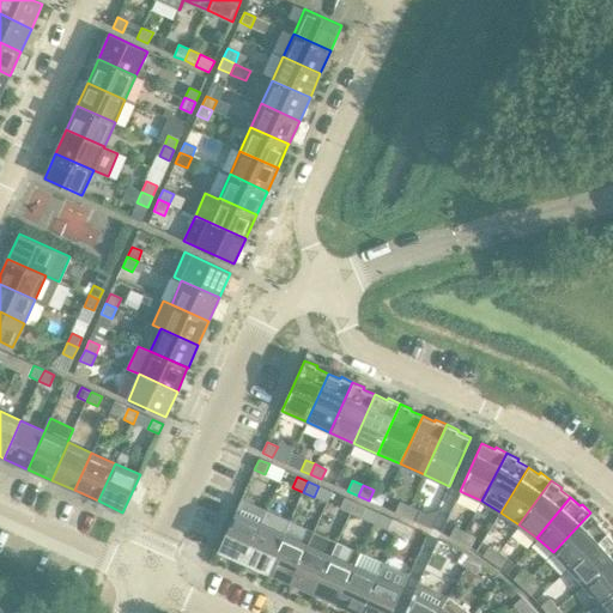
[(345,498),(340,508),(350,513),(354,503),(345,498)]
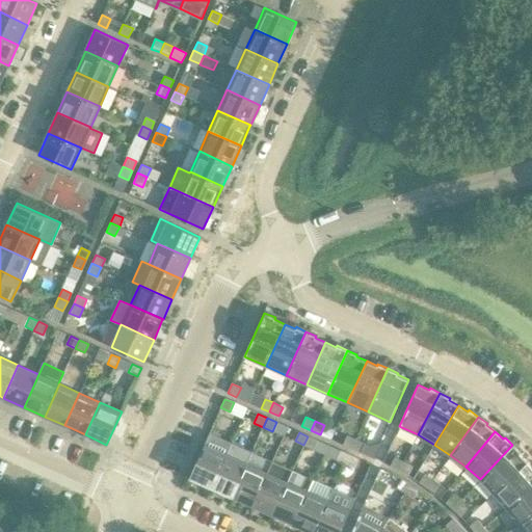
[(231,444),(209,433),(189,477),(211,487),(225,454),(231,444)]
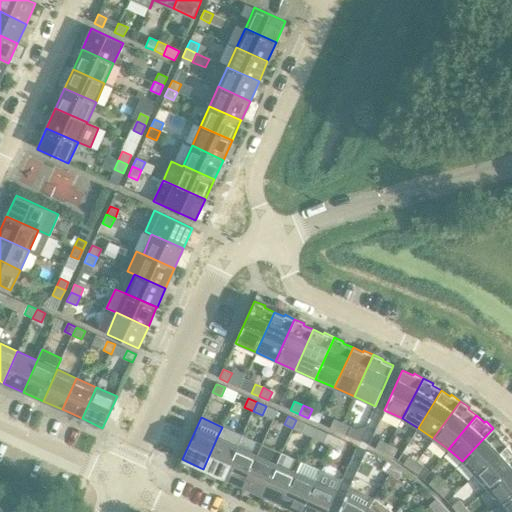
[(333,419),(329,428),(338,432),(342,423),(333,419)]
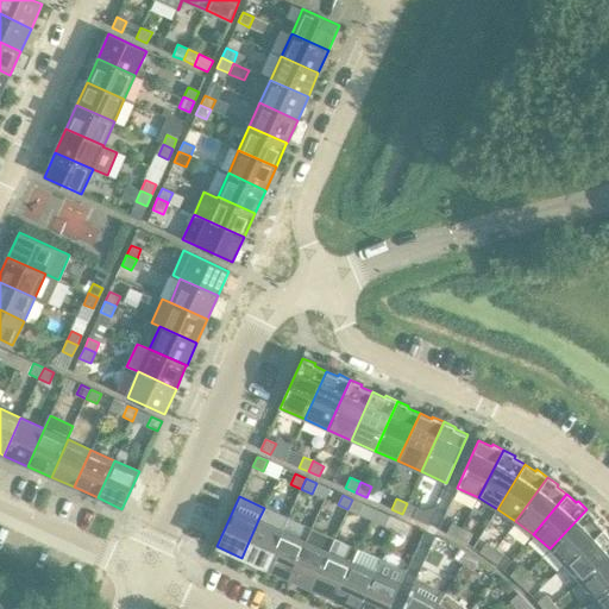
[(371,520),(376,510),(352,500),(347,509),(371,520)]
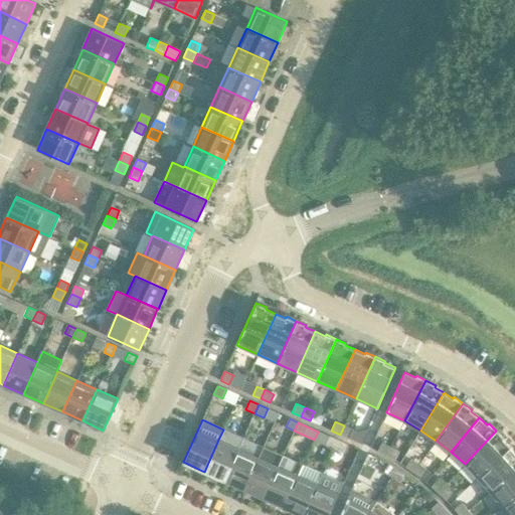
[(349,439),(353,430),(344,425),(340,435),(349,439)]
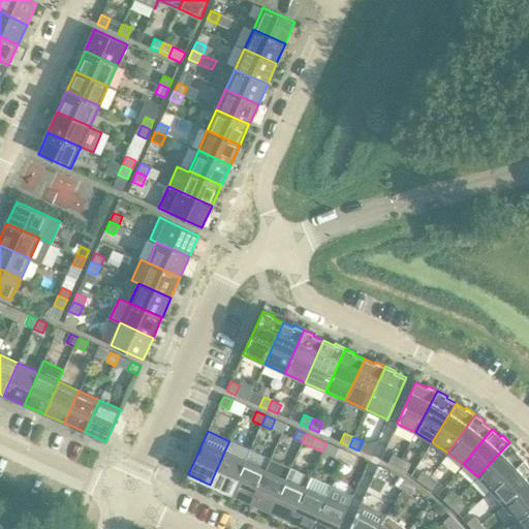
[(230,441),(225,453),(224,452),(210,485),(230,494),(250,450),(230,441)]
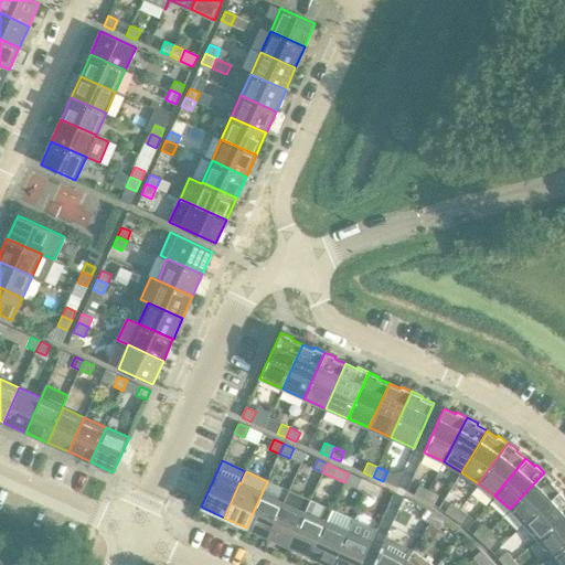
[(510,509),(510,510),(524,524),(560,490),(552,482),(554,480),(544,472),(510,509)]
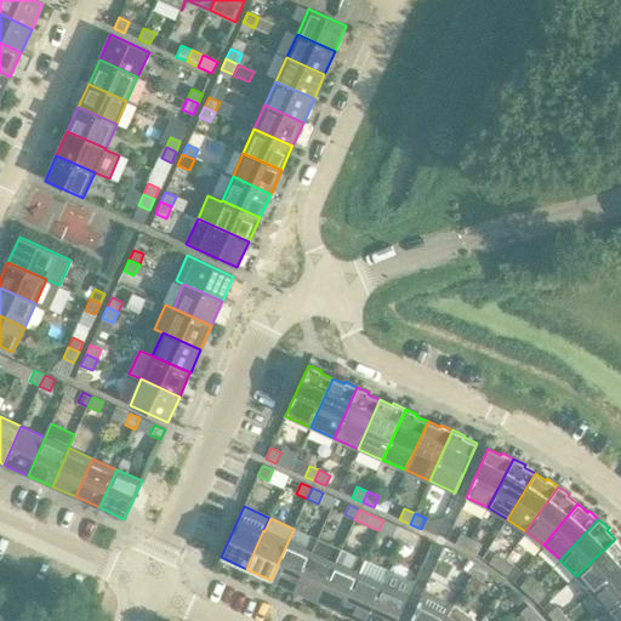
[(397,525),(392,536),(403,541),(408,530),(397,525)]
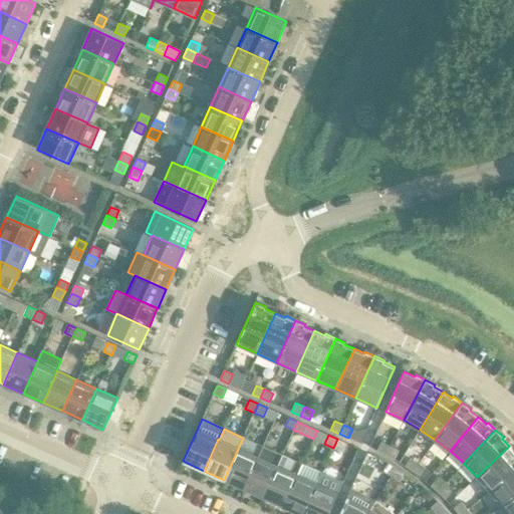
[(244,488),(262,447),(243,438),(224,480),(244,488)]
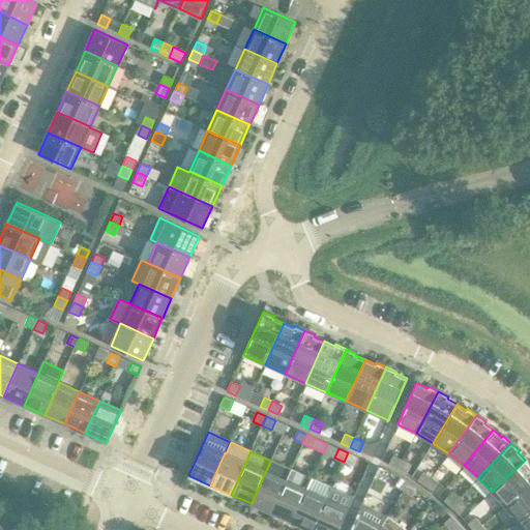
[(352,466),(356,457),(348,452),(344,462),(352,466)]
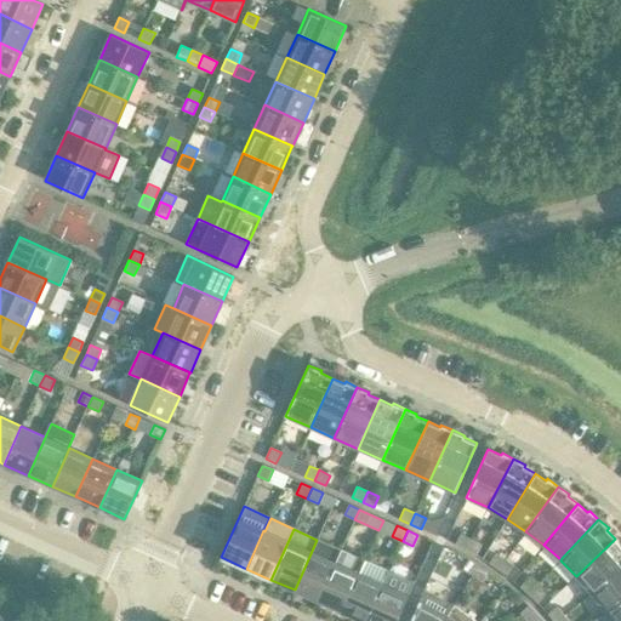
[(461,534),(455,543),(466,550),(471,539),(461,534)]
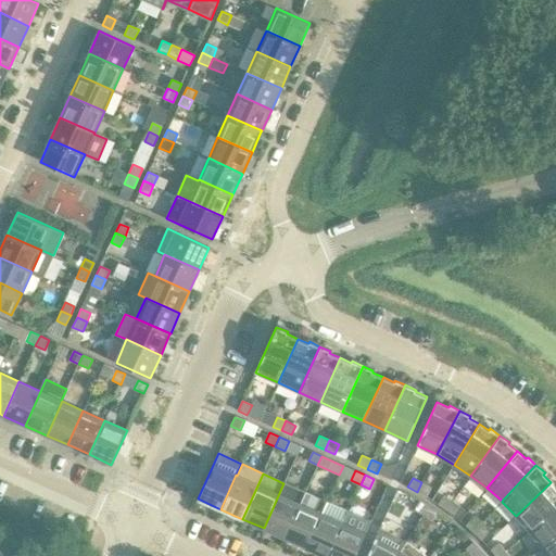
[(432,488),(421,482),(417,492),(422,494),(428,497),(432,488)]
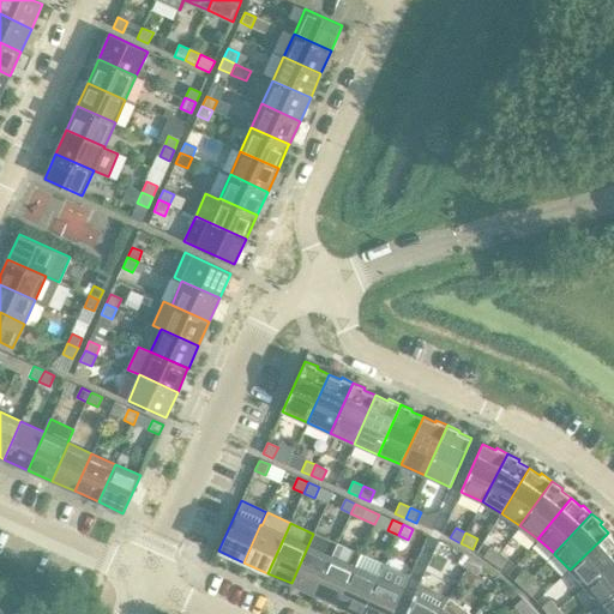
[(613,539),(609,534),(608,533),(570,570),(585,585),(613,561),(613,539)]
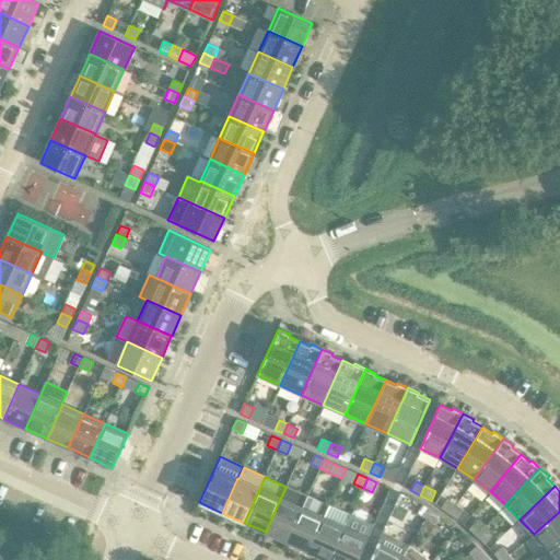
[(287,541),(307,496),(286,487),(266,532),(287,541)]
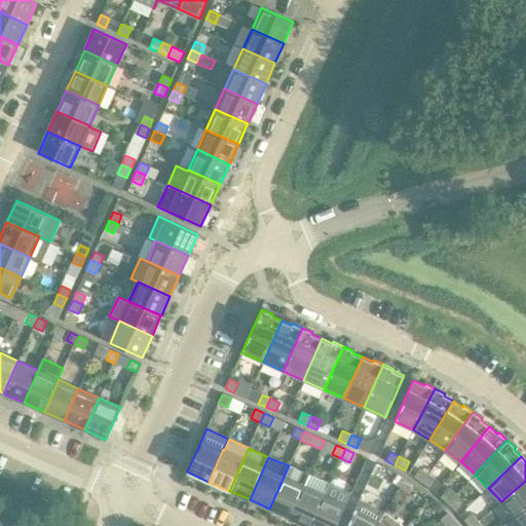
[(290,518),(309,475),(289,465),(269,509),(290,518)]
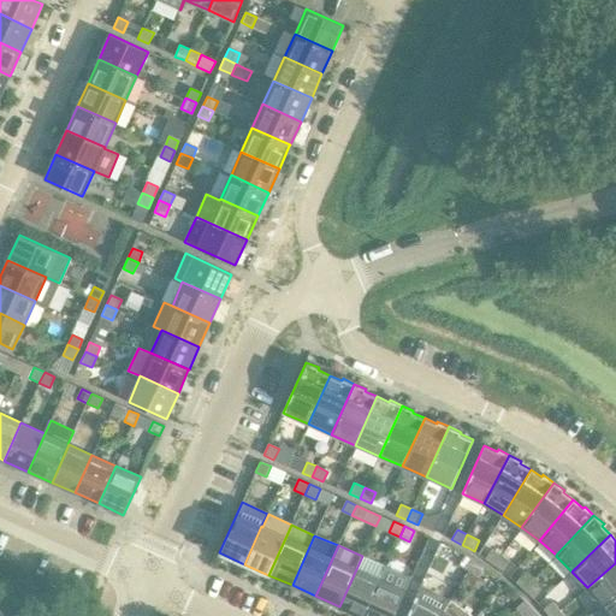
[(492,550),(485,558),(495,564),(501,556),(492,550)]
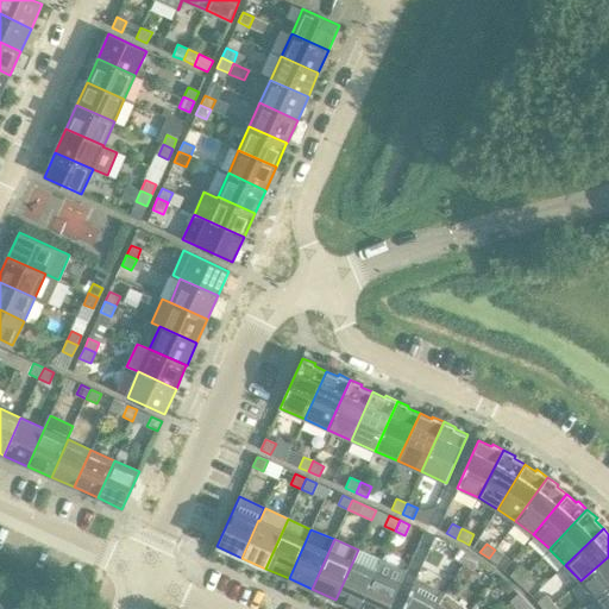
[(459,548),(453,558),(463,564),(469,554),(459,548)]
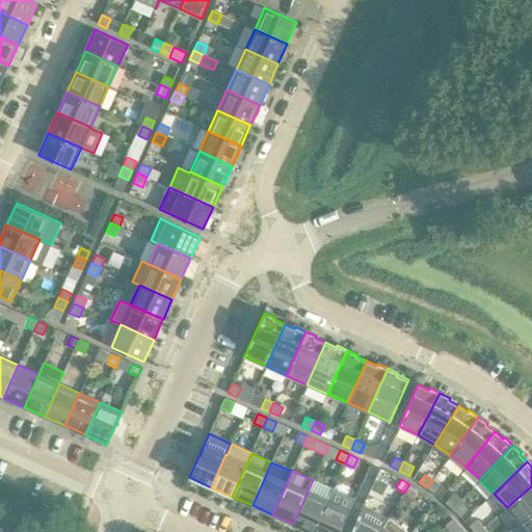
[(313,480),(293,524),(311,531),(314,531),(328,501),(333,489),(313,480)]
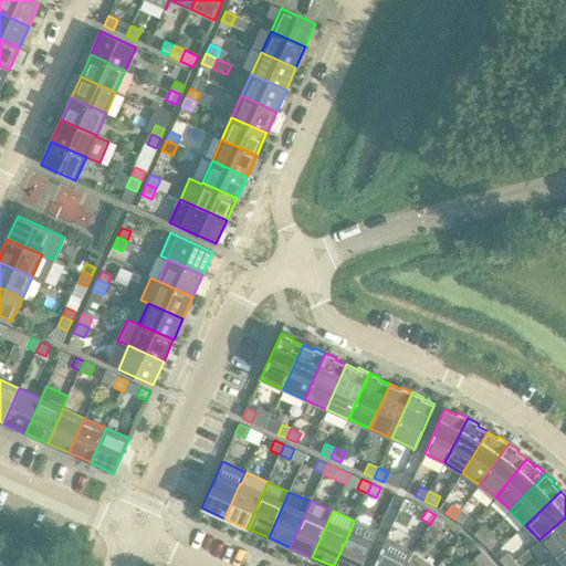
[(474,521),(460,511),(454,519),(463,525),(468,530),(474,521)]
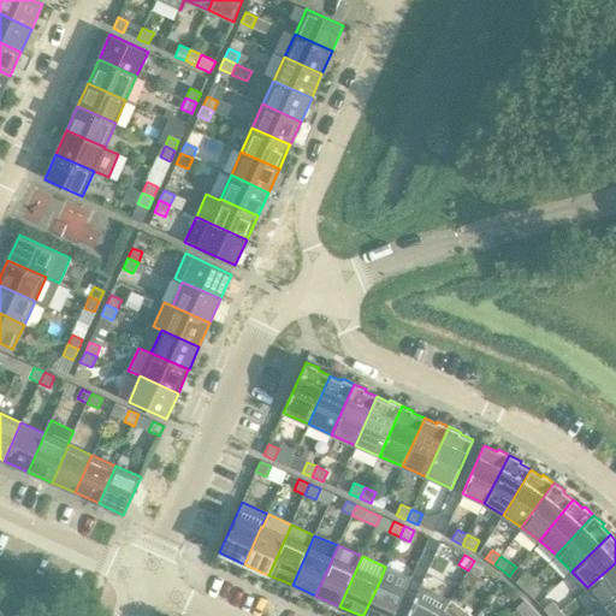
[(484,567),(474,561),(468,570),(474,574),(478,576),(484,567)]
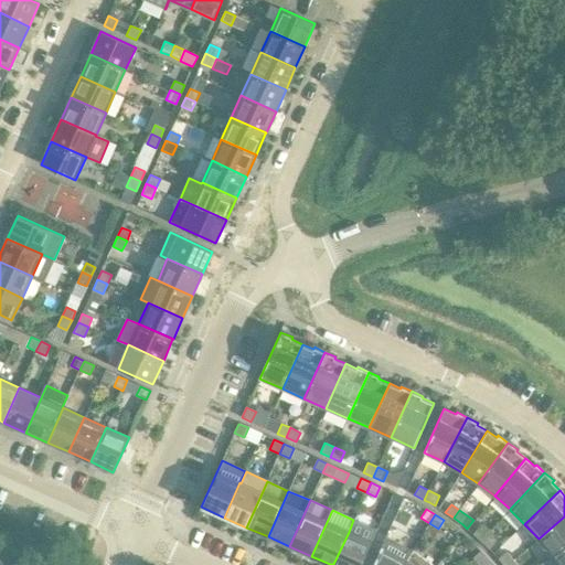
[(564,516),(539,539),(551,555),(564,544),(564,516)]
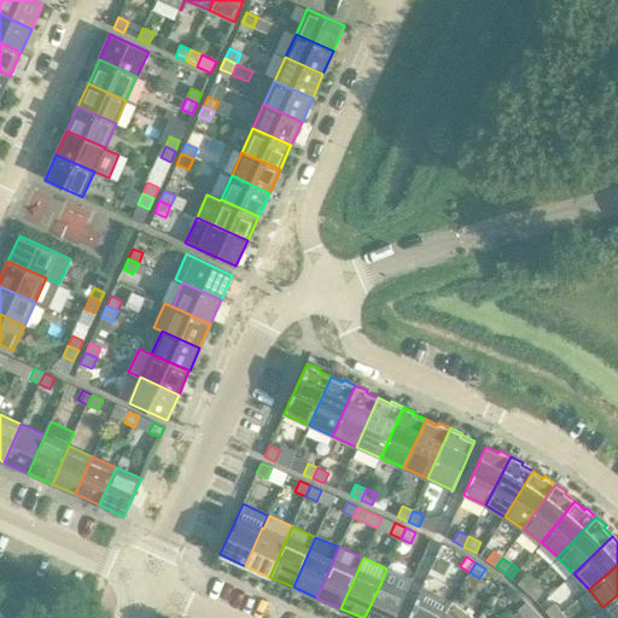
[(470,572),(460,566),(455,573),(466,579),(470,572)]
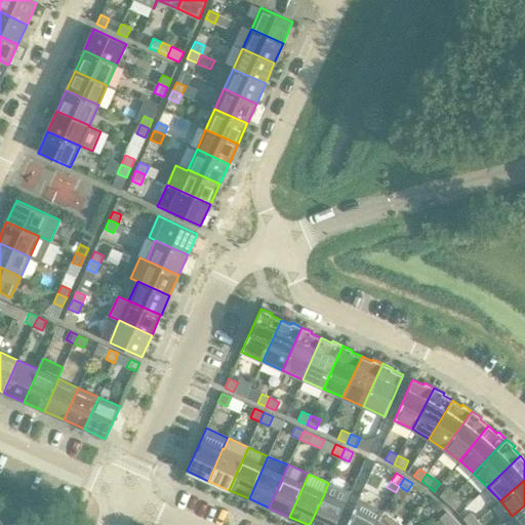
[(396,492),(394,495),(403,500),(408,492),(407,491),(404,489),(399,486),(396,492)]
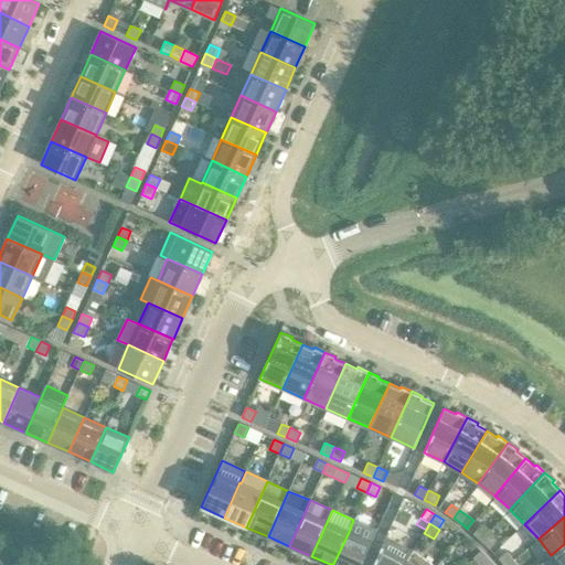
[(480,526),(473,534),(481,541),(488,533),(480,526)]
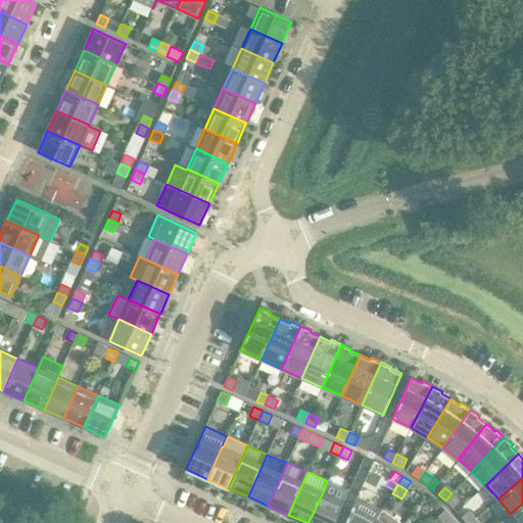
[(308,522),(333,522),(343,502),(323,492),(308,522)]
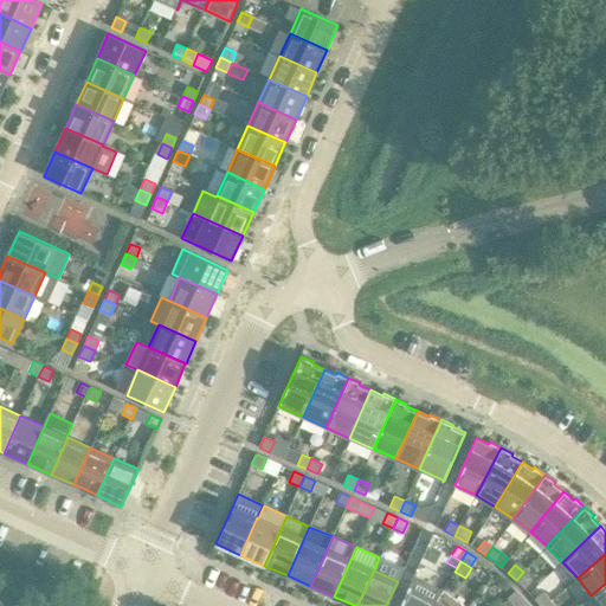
[(524,588),(533,580),(523,572),(516,580),(524,588)]
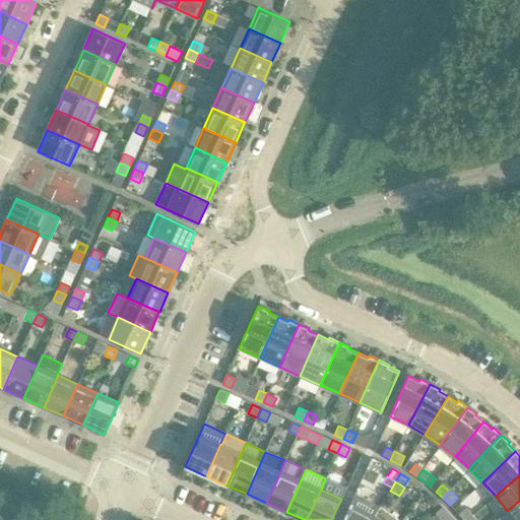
[(355,494),(342,519),(371,519),(380,507),(355,494)]
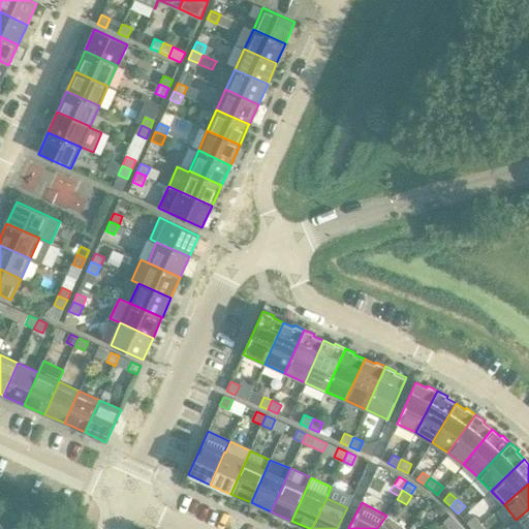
[(528,528),(528,509),(516,520),(521,528),(528,528)]
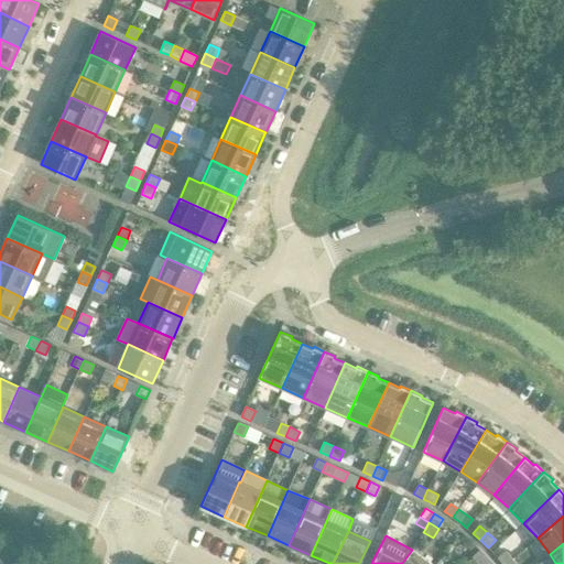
[(432,563),(412,550),(402,563),(432,563)]
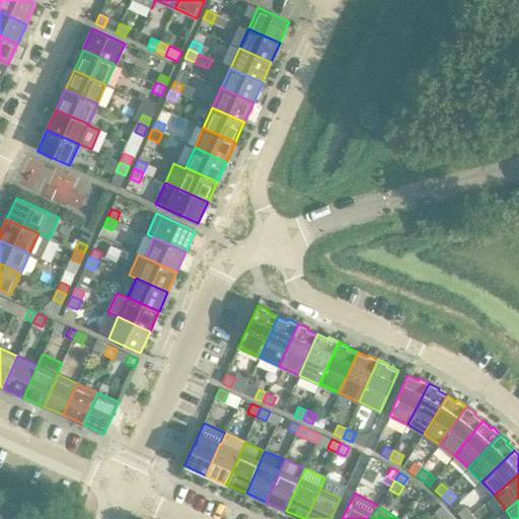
[(442,506),(430,517),(432,518),(441,518),(448,512),(442,506)]
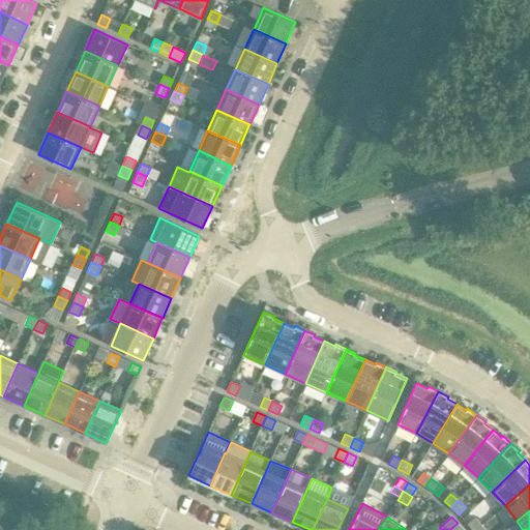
[(475,518),(468,524),(472,529),(474,529),(481,525),(475,518)]
